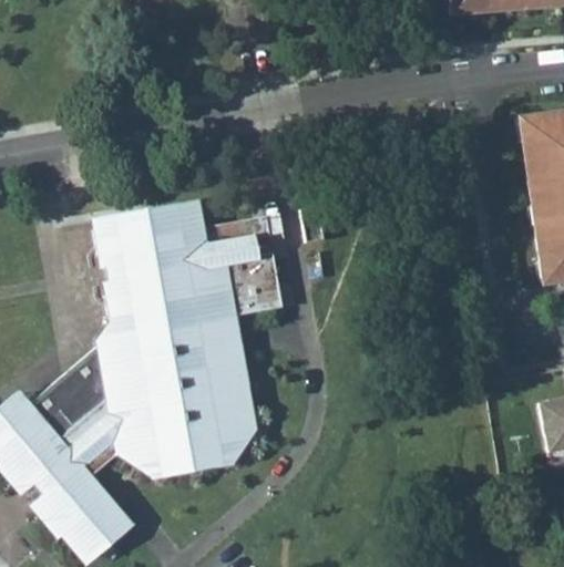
[(563,0),(451,0),(452,3),(469,2),(470,13),(499,11),(498,4),(515,3),(515,10),(563,6),(563,0)]
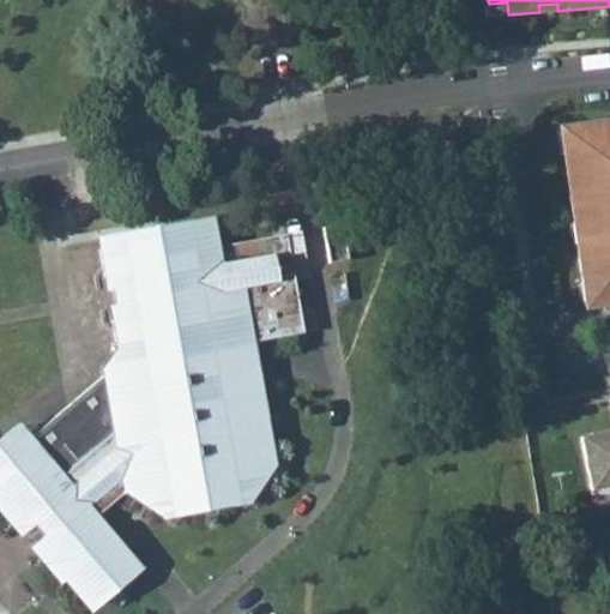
[(507,2),(489,4),(490,16),(508,14),(507,2)]
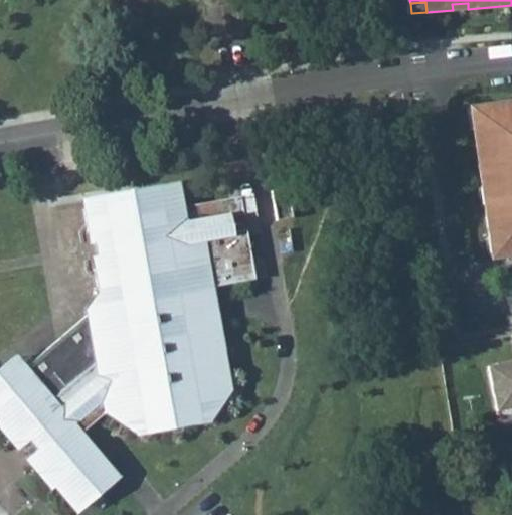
[(511,101),(509,101),(510,102),(480,107),(483,129),(476,129),(492,241),(498,240),(500,258),(511,255),(511,101)]
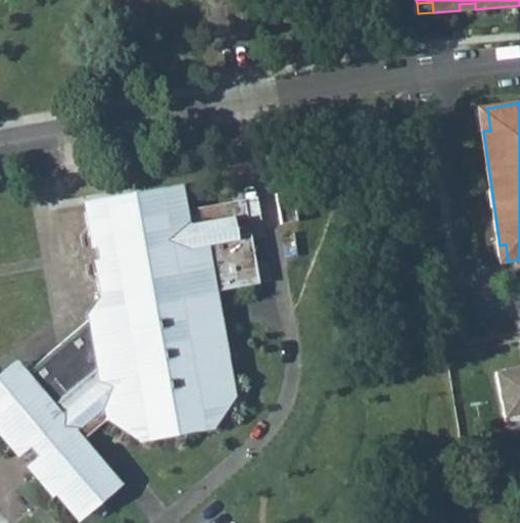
[(91,320),(28,373),(18,362),(0,377),(0,431),(16,450),(20,447),(37,467),(33,470),(53,494),(56,491),(75,514),(84,514),(116,487),(116,478),(85,439),(109,419),(127,431),(158,426),(160,433),(156,434),(162,436),(166,436),(172,436),(177,436),(183,434),(189,432),(197,427),(193,428),(192,420),(224,414),(237,396),(218,291),(261,283),(252,233),(239,235),(236,221),(249,219),(246,199),(188,209),(185,194),(163,198),(161,190),(148,193),(149,195),(141,196),(142,201),(130,203),(129,198),(122,200),(121,197),(108,200),(109,207),(87,211),(91,234),(96,233),(103,274),(98,275),(102,296),(90,315),(91,320)]
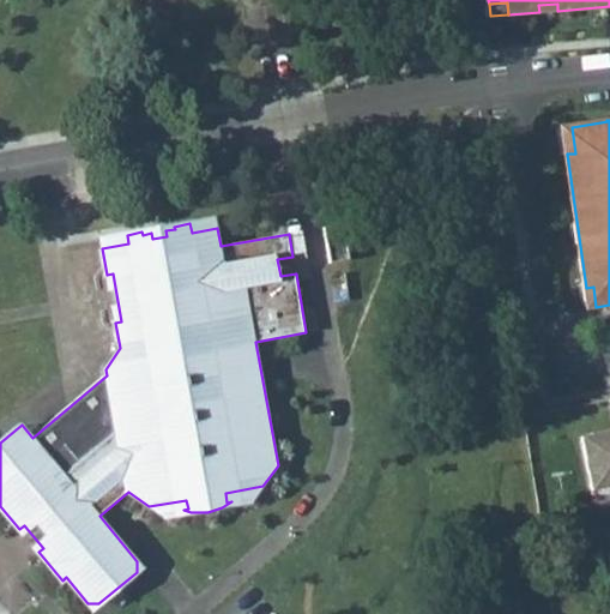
[(325,228),(332,263),(351,259),(345,224),(325,228)]
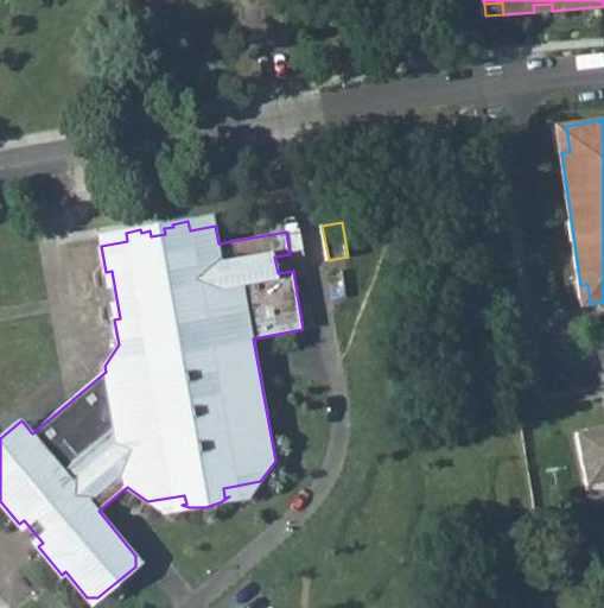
[(603,428),(578,434),(589,485),(603,482),(603,428)]
